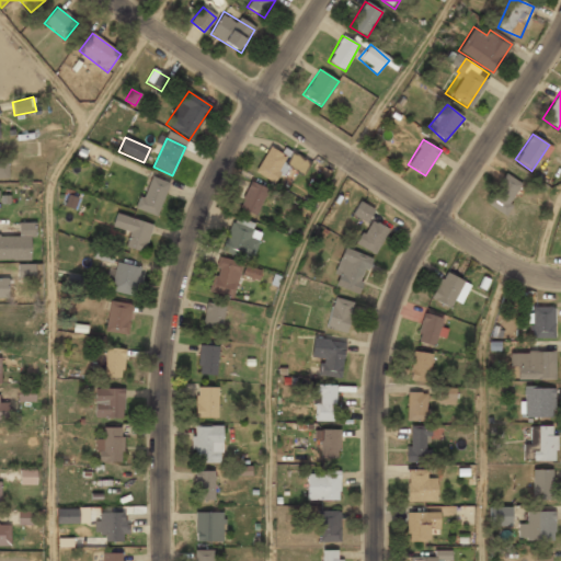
[(255,172),(274,182),(285,163),(304,173),(309,163),(292,155),(289,159),(268,147),(255,172)]
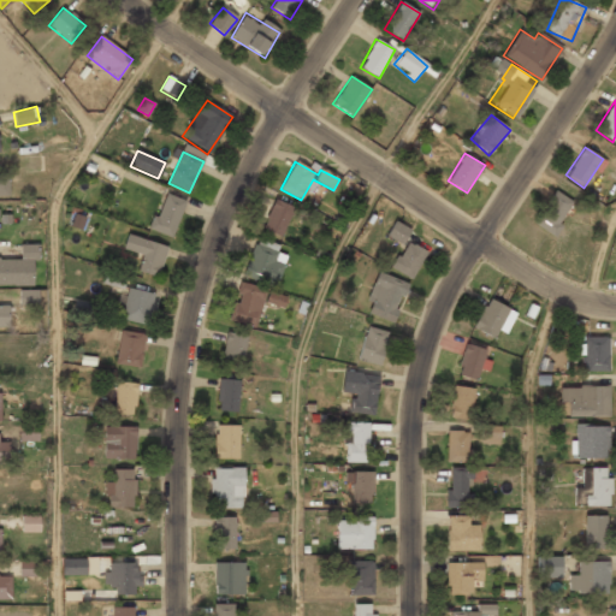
[(574,202),(554,189),(533,223),(554,235),(574,202)]
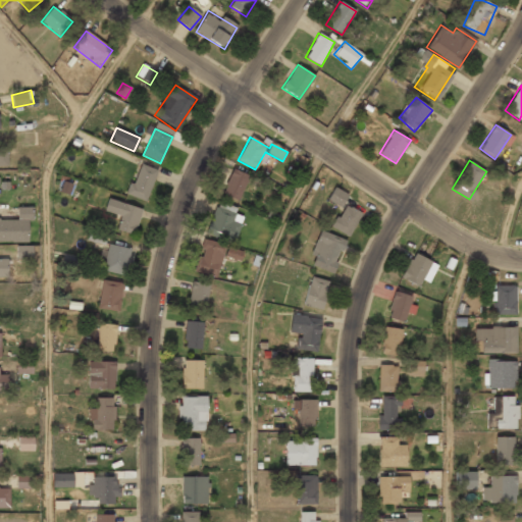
[(158,171),(140,163),(126,193),(145,201),(158,171)]
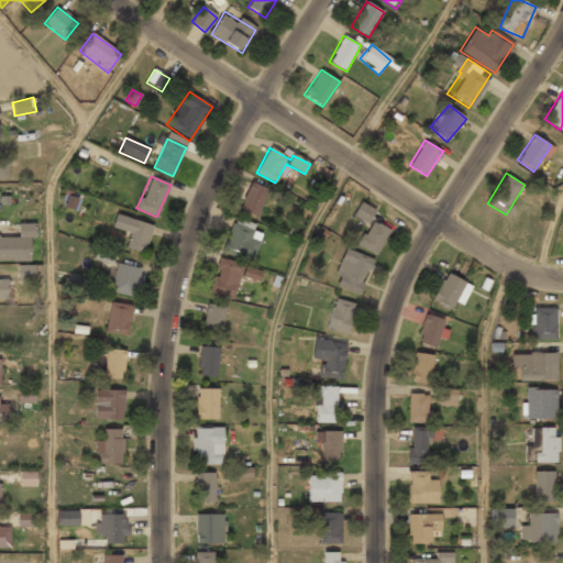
[(240,210),(256,217),(268,190),(252,183),(240,210)]
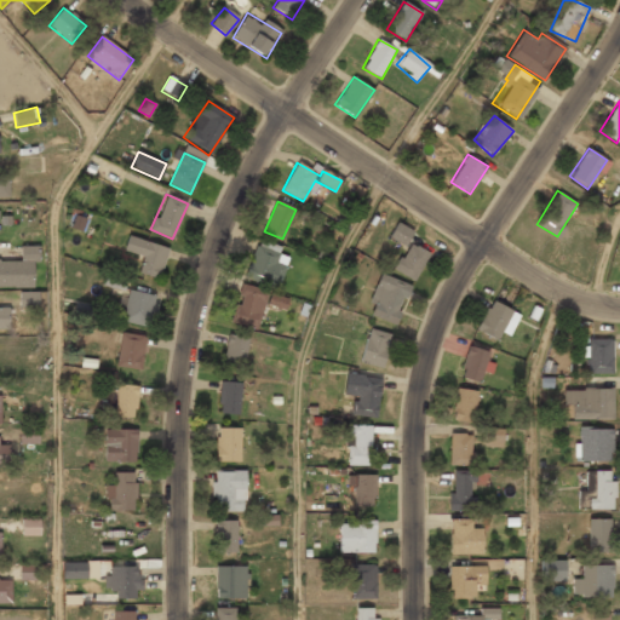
[(389,237),(405,246),(413,231),(397,222),(389,237)]
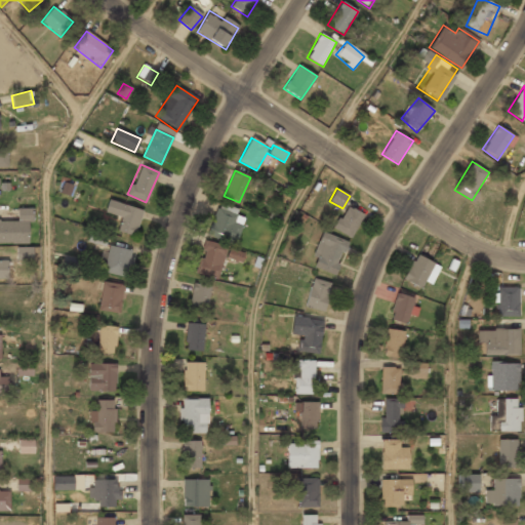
[(143,209),(110,199),(105,212),(120,218),(116,230),(134,236),(143,209)]
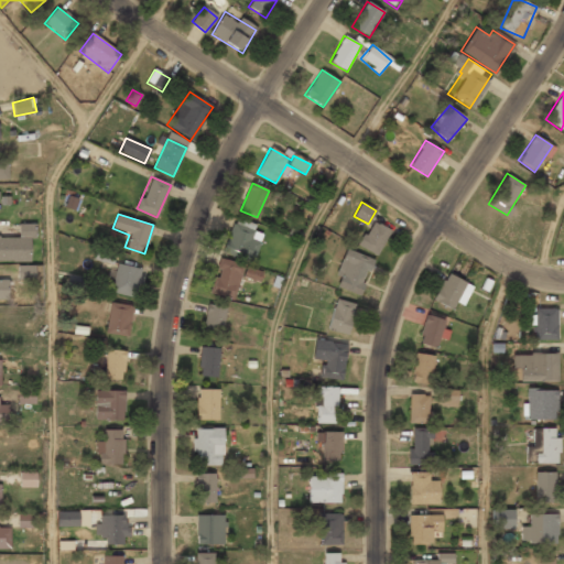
[(260,232),(253,231),(256,223),(231,219),(226,255),(257,259),(260,232)]
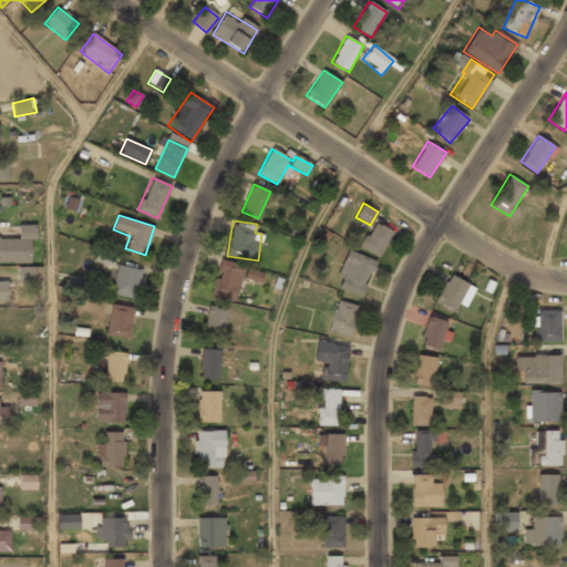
[(391,230),(371,222),(360,247),(381,256),(391,230)]
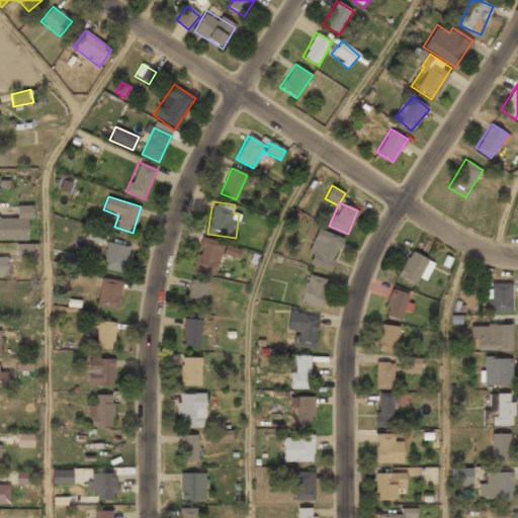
[(0,240),(30,240),(30,205),(17,205),(17,218),(0,218),(0,240)]
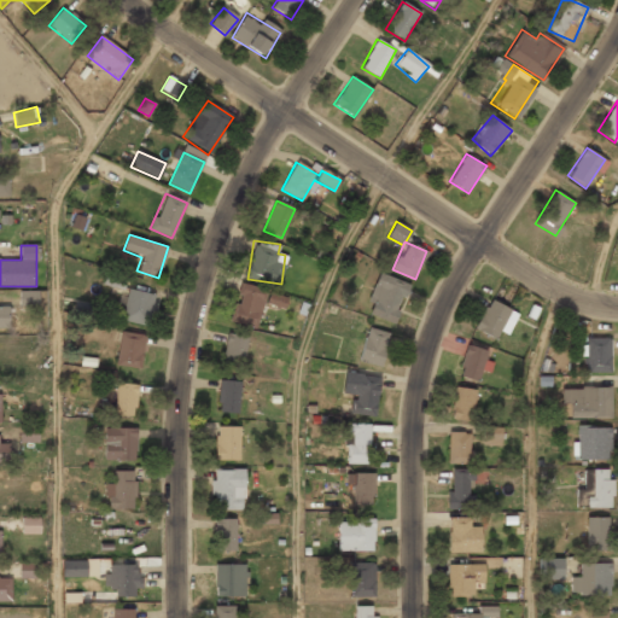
[(124,289),(127,277),(104,272),(101,285),(124,289)]
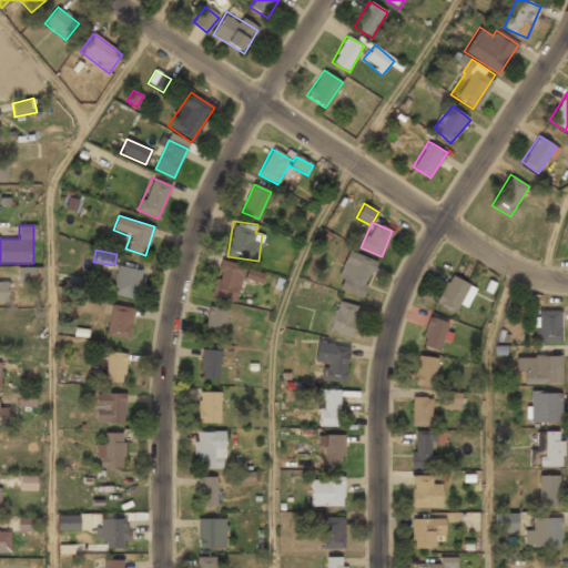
[(377,262),(350,250),(334,285),(362,297),(377,262)]
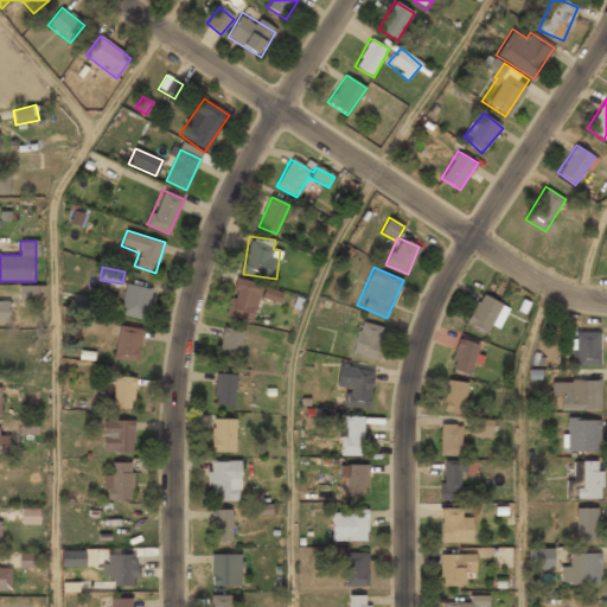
[(228,315),(251,323),(263,286),(238,278),(228,315)]
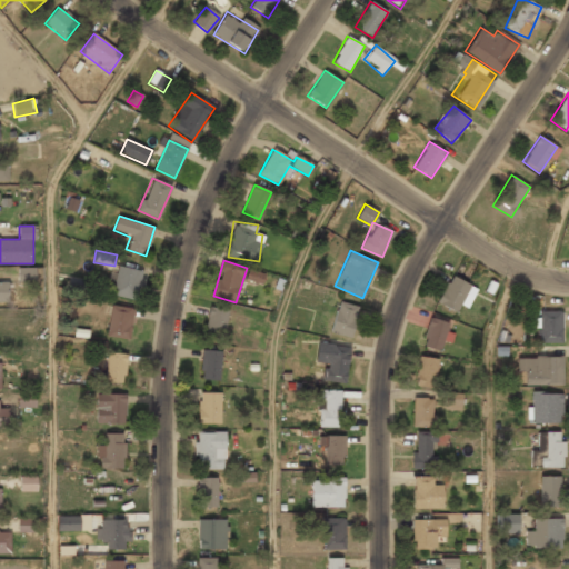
[(137,300),(145,271),(119,265),(111,292),(137,300)]
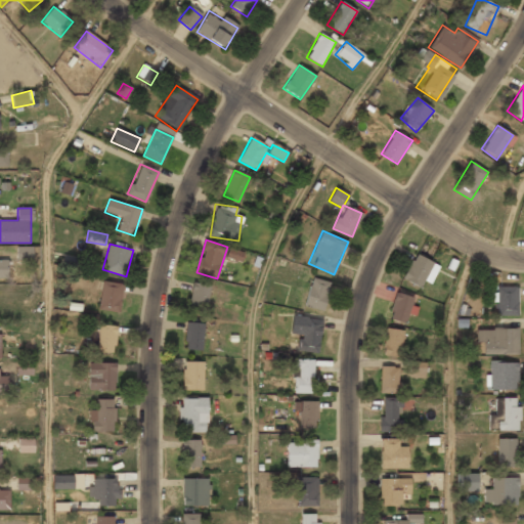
[(17,257),(29,258),(30,250),(18,249),(17,257)]
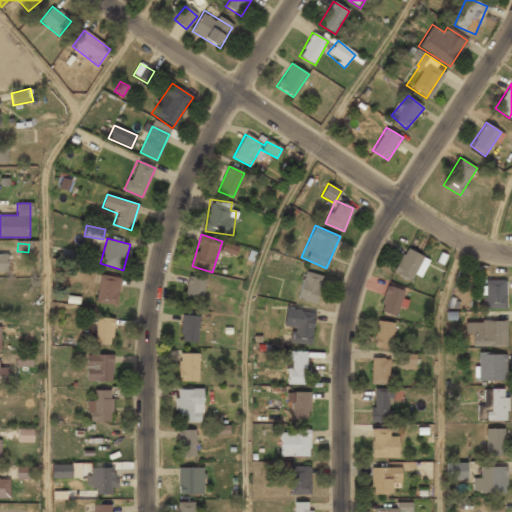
[(236,255),(238,246),(222,243),(220,252),(236,255)]
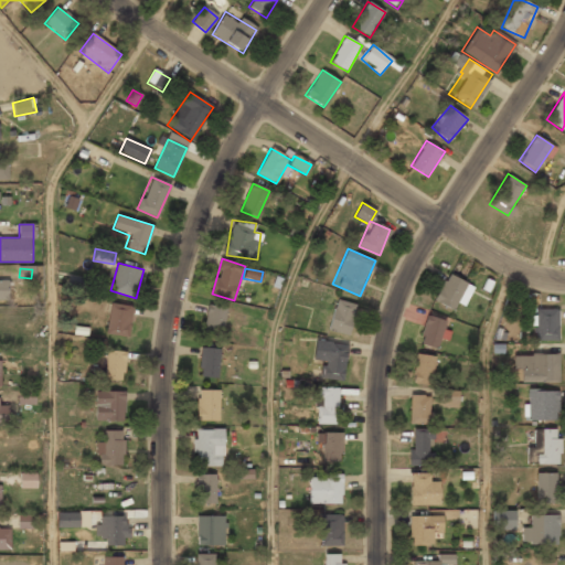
[(472,290),(452,273),(433,297),(452,313),(472,290)]
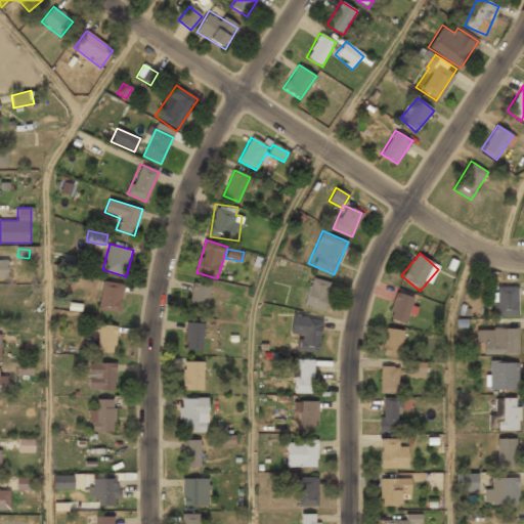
[(305,305),(323,310),(331,281),(312,276),(305,305)]
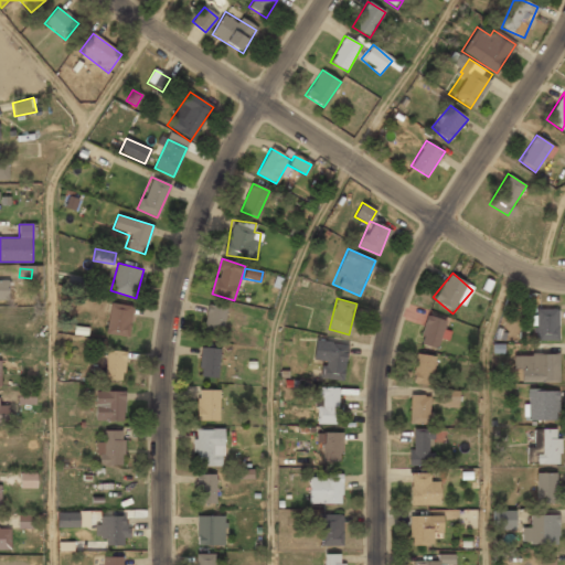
[(134,307),(112,302),(106,333),(128,337),(134,307)]
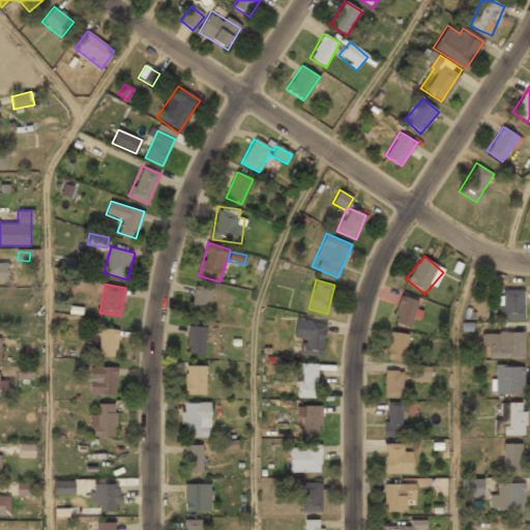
[(192,310),(210,313),(212,288),(195,286),(192,310)]
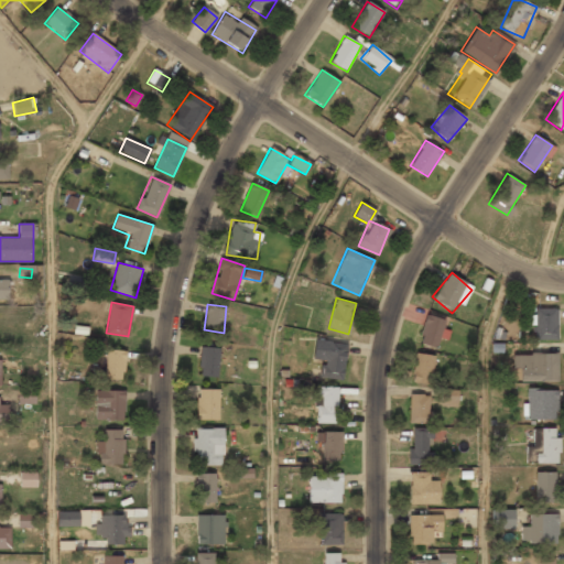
[(557,310),(533,310),(533,340),(557,340),(557,310)]
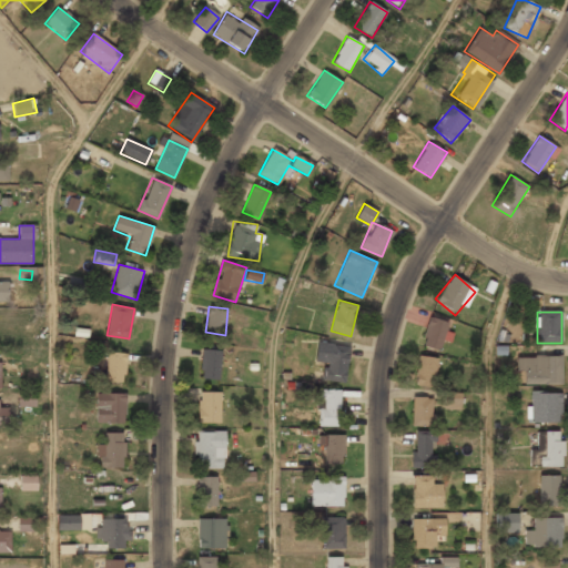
[(448,321),(428,317),(422,346),(443,351),(448,321)]
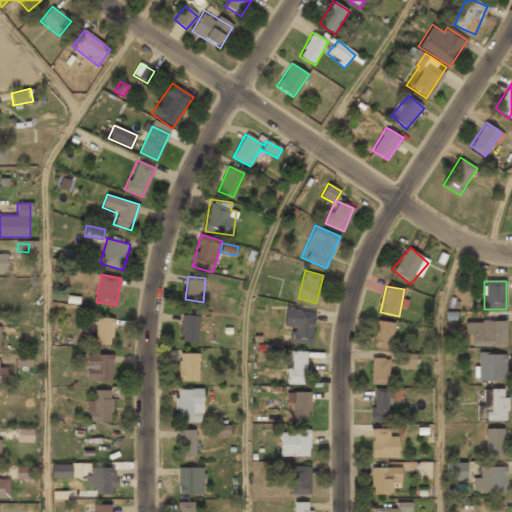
[(283,326),(294,328),(292,342),(310,344),(315,312),(286,308),(283,326)]
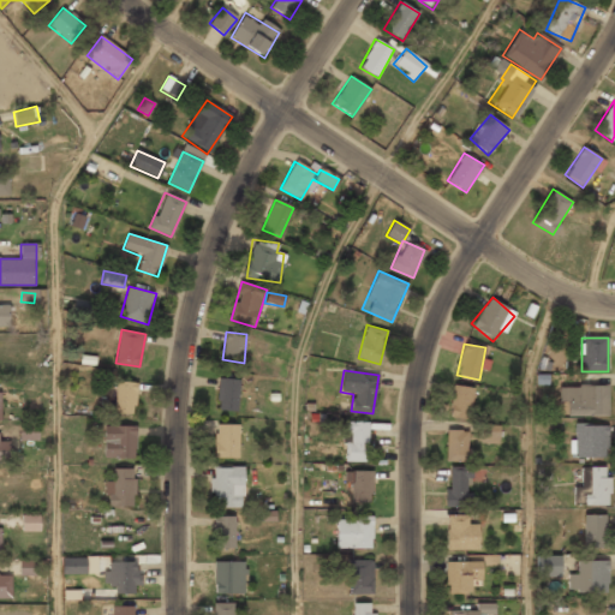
[(239,411),(239,378),(218,378),(218,411),(239,411)]
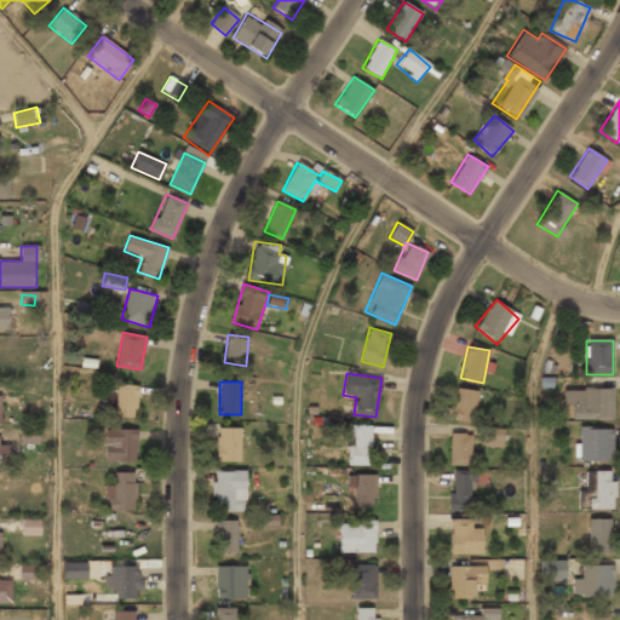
[(115,417),(137,418),(138,385),(116,384),(115,417)]
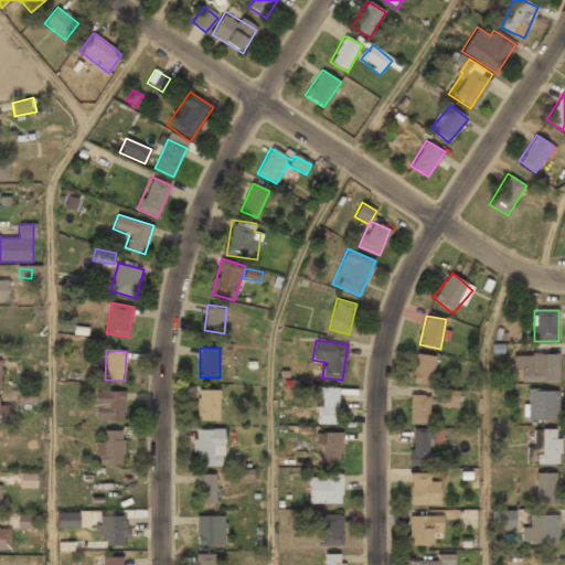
[(430,385),(435,356),(416,353),(411,382),(430,385)]
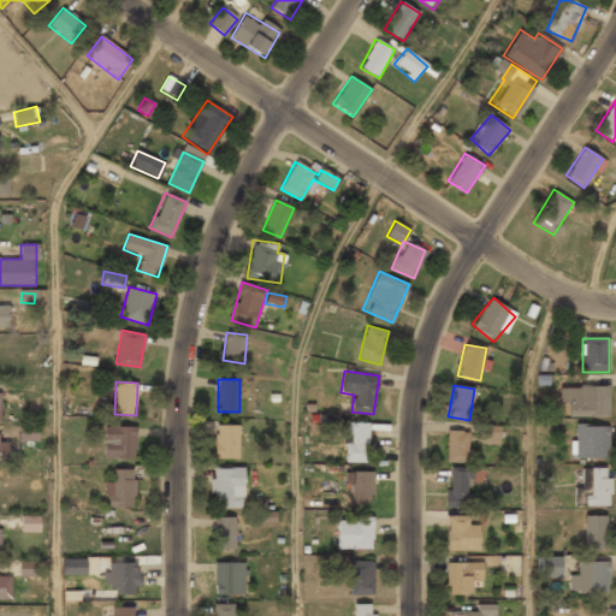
[(609,386),(560,386),(560,406),(568,406),(568,416),(609,416),(609,386)]
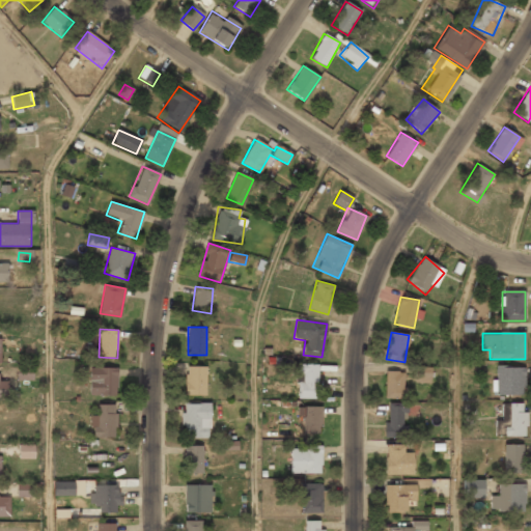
[(317,364),(298,364),(298,399),(317,399),(317,364)]
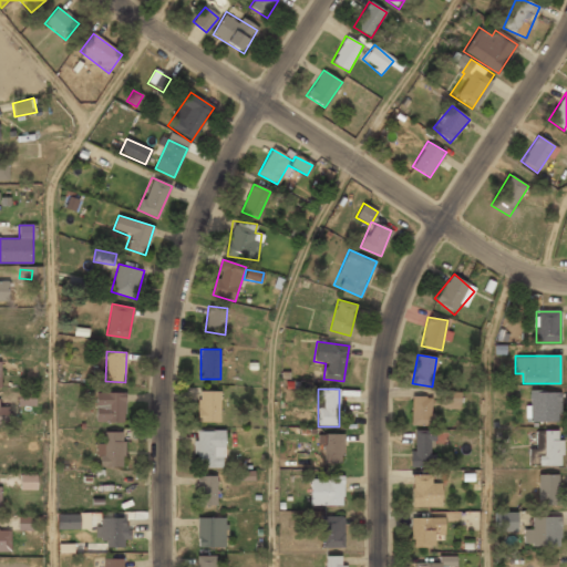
[(35,390),(18,390),(18,406),(34,406),(35,390)]
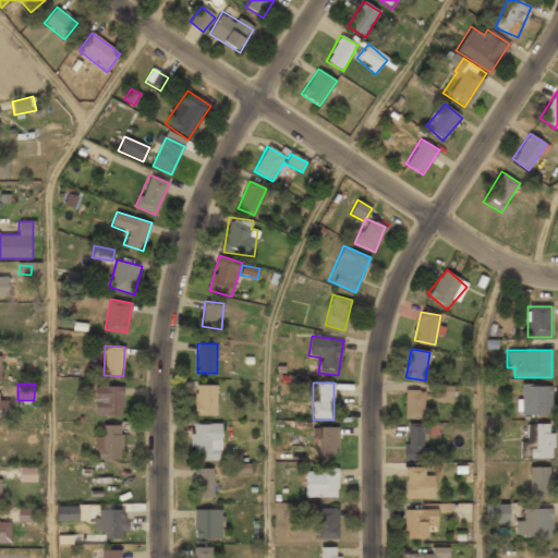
[(216,386),(195,385),(195,414),(216,414),(216,386)]
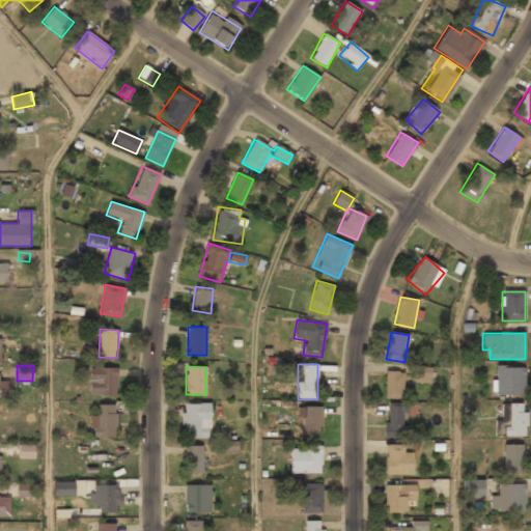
[(495,395),(524,395),(524,366),(495,366),(495,395)]
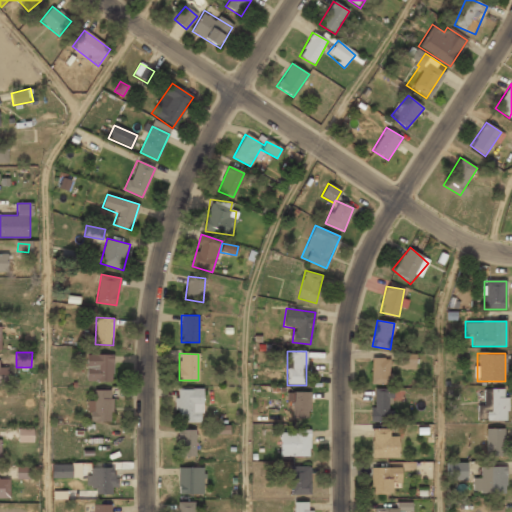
[(86,381),(112,381),(112,354),(86,354),(86,381)]
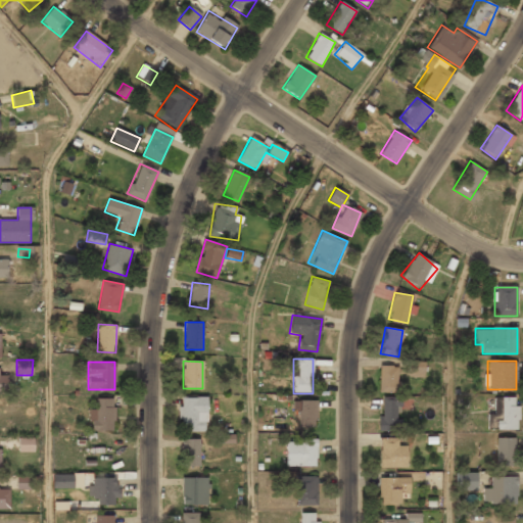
[(422,377),(425,366),(412,362),(409,374),(422,377)]
